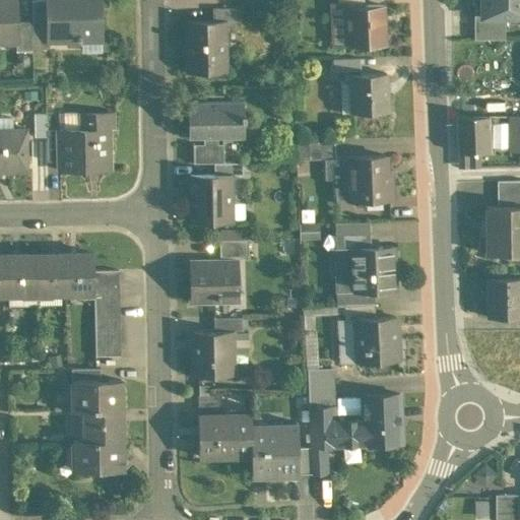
[(15,0),(0,0),(0,41),(15,41),(17,41),(16,21),(15,0)]
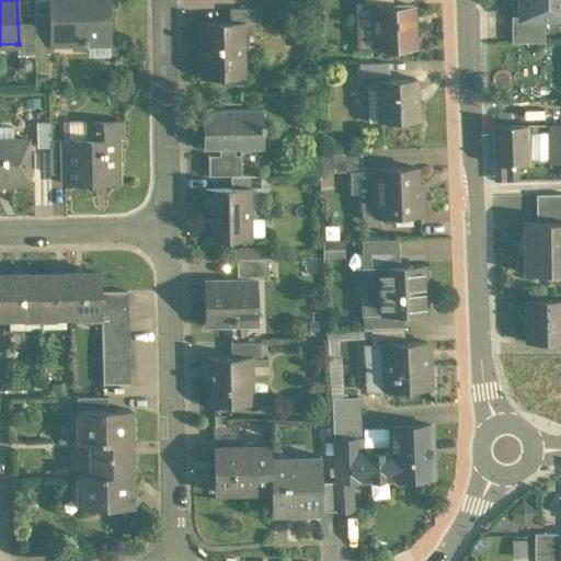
[(50,0),(33,0),(34,22),(35,31),(52,30),(50,0)]
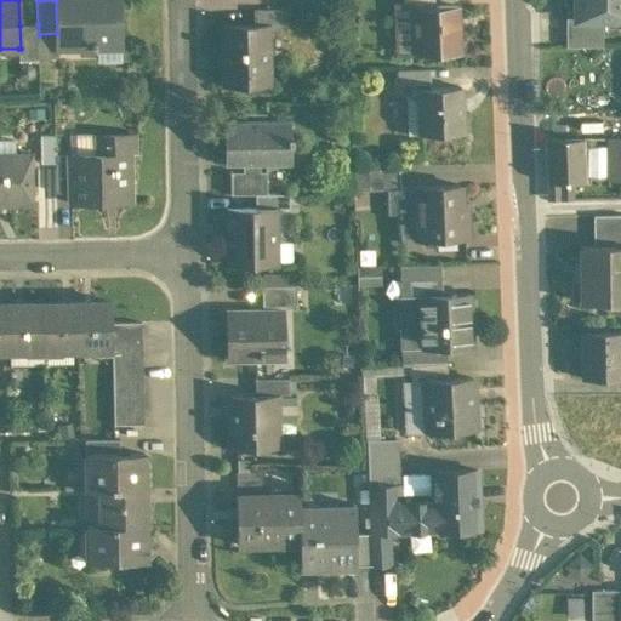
[(119,0),(56,0),(57,33),(57,34),(57,47),(98,46),(120,46),(119,0)]
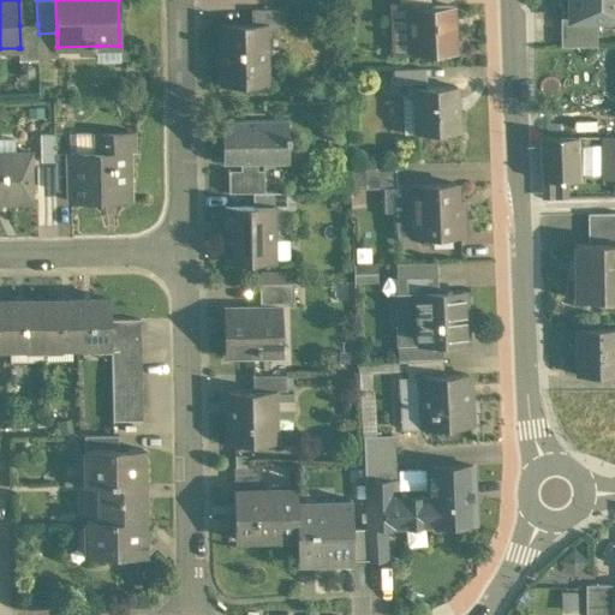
[(614,0),(568,0),(569,18),(569,19),(597,19),(614,18),(614,0)]
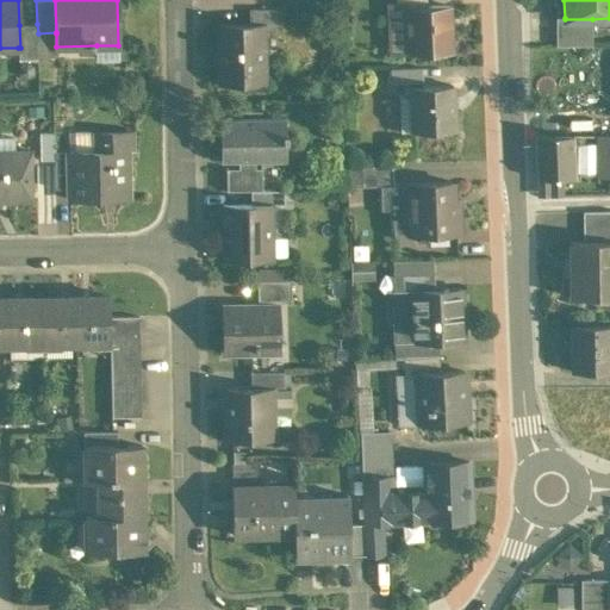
[(396,55),(410,54),(408,7),(425,6),(424,1),(398,2),(393,2),(396,55)]
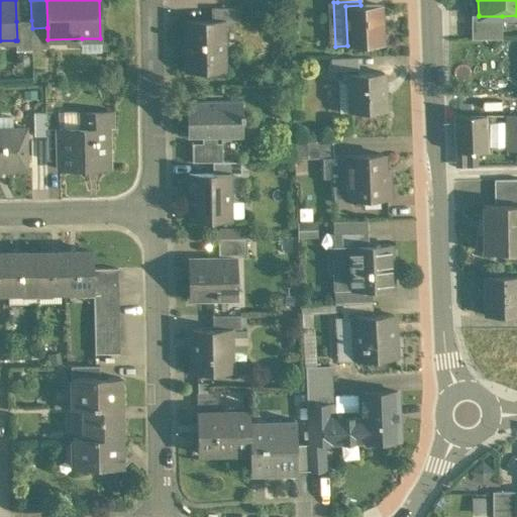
[(360,5),(345,6),(347,45),(383,44),(382,25),(380,25),(378,5),(360,5)]
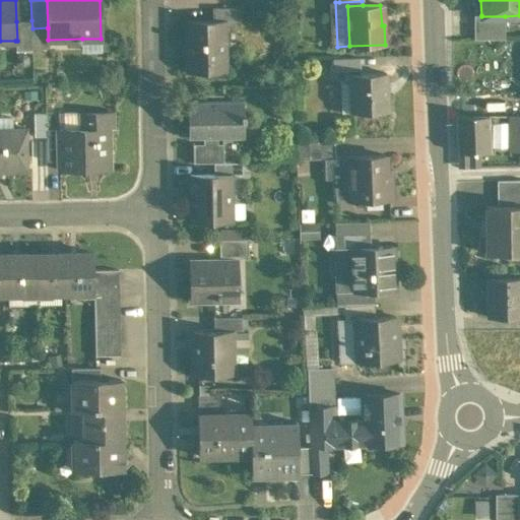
[(239,6),(212,7),(213,20),(224,20),(224,21),(240,20),(239,6)]
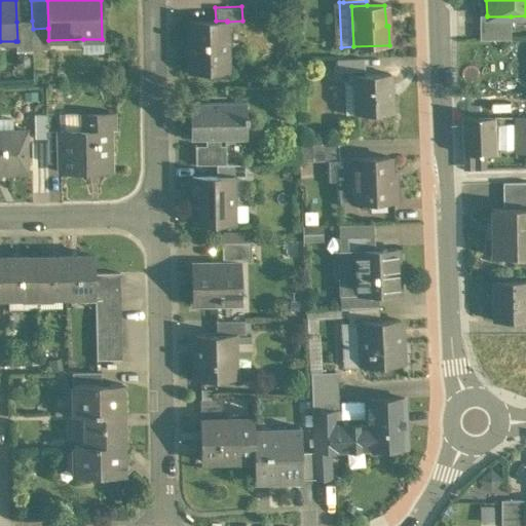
[(511,16),(487,16),(487,15),(480,15),(480,39),(511,39),(511,16)]
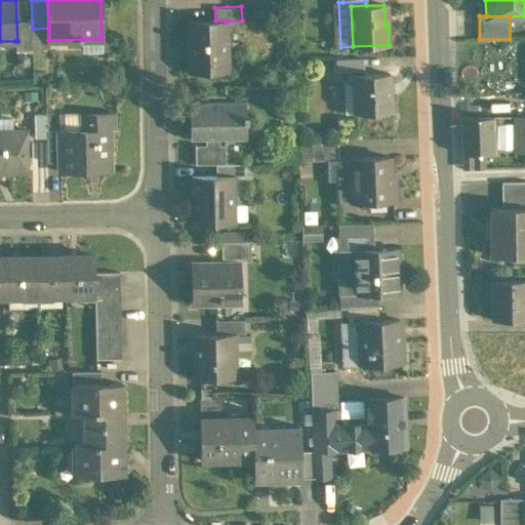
[(33,29),(32,21),(16,22),(17,41),(15,41),(16,49),(33,49),(33,29)]
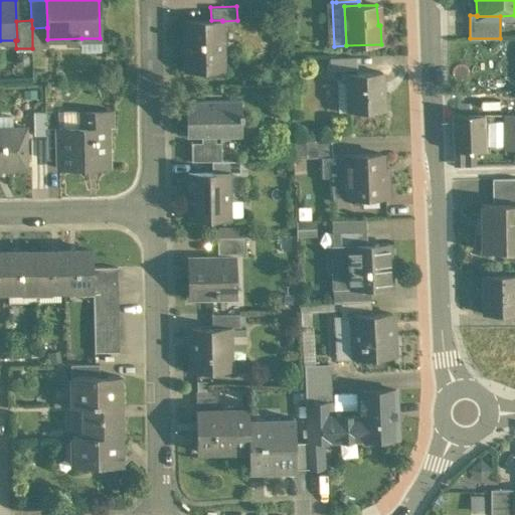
[(211,20),(185,21),(186,70),(223,69),(222,21),(222,20),(211,20)]
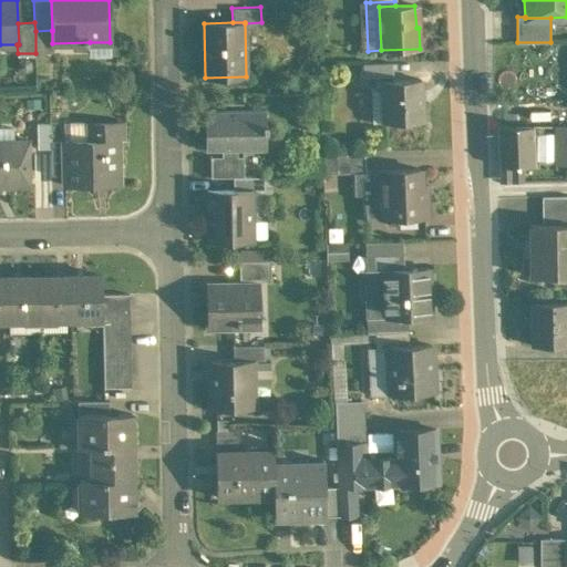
[(52,43),(52,31),(35,31),(35,53),(52,53),(52,43)]
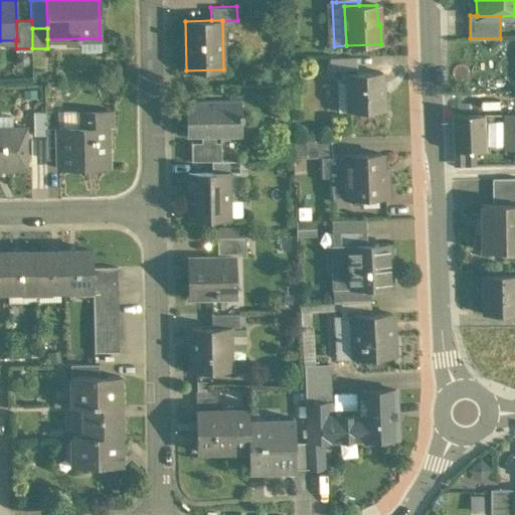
[(81,38),(81,51),(101,51),(100,38),(81,38)]
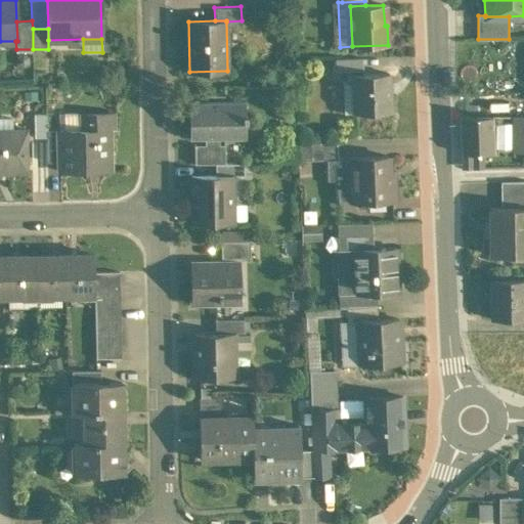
[(362,58),(336,58),(337,71),(363,70),(362,58)]
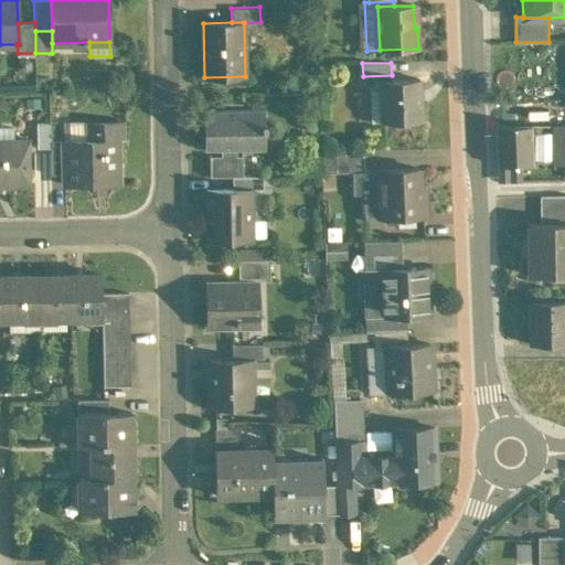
[(419,78),(381,81),(382,123),(422,120),(419,78)]
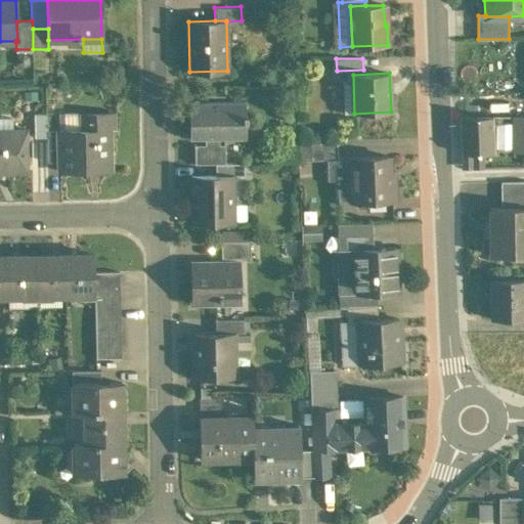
[(245,101),(189,102),(190,138),(246,137),(246,125),(247,125),(247,114),(245,114),(245,101)]
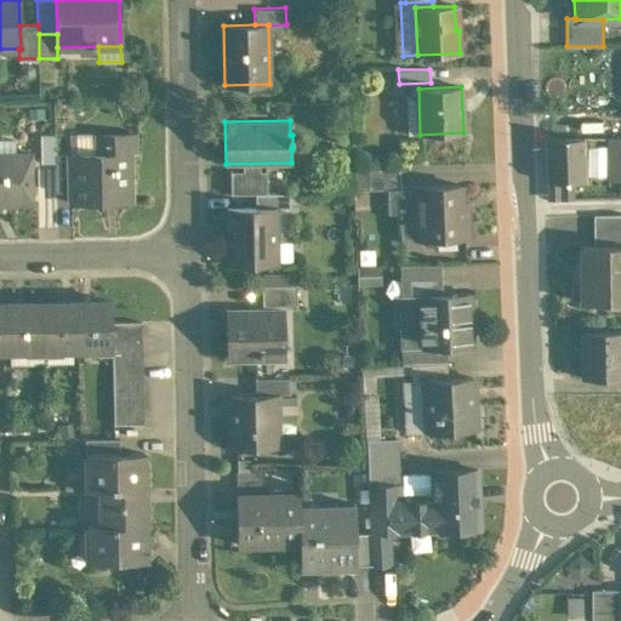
[(129,134),(97,135),(97,154),(70,154),(70,192),(70,203),(107,201),(107,200),(130,199),(129,134)]
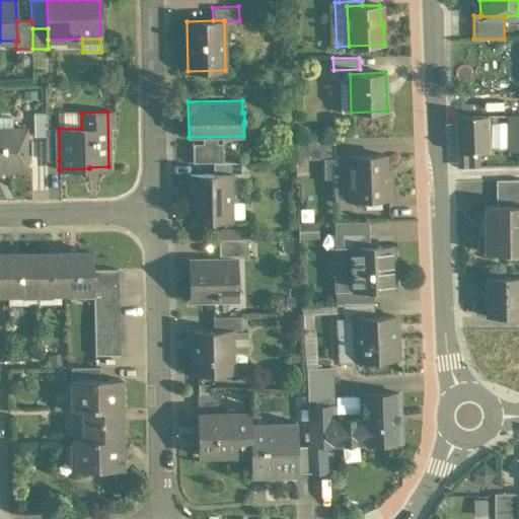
[(47,129),(46,113),(33,113),(34,136),(47,136),(47,129)]
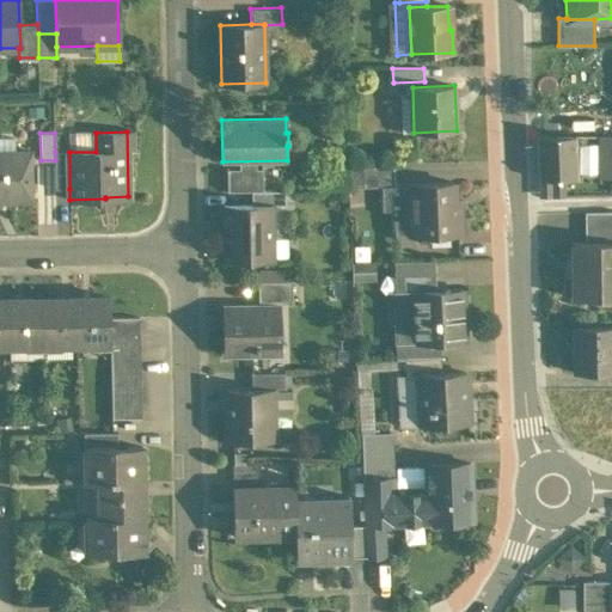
[(575,178),(575,135),(538,136),(538,178),(575,178)]
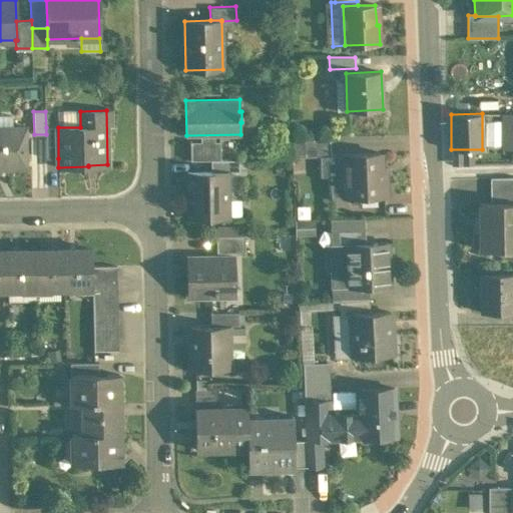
[(512,113),(503,113),(503,148),(511,148),(512,148),(512,113)]
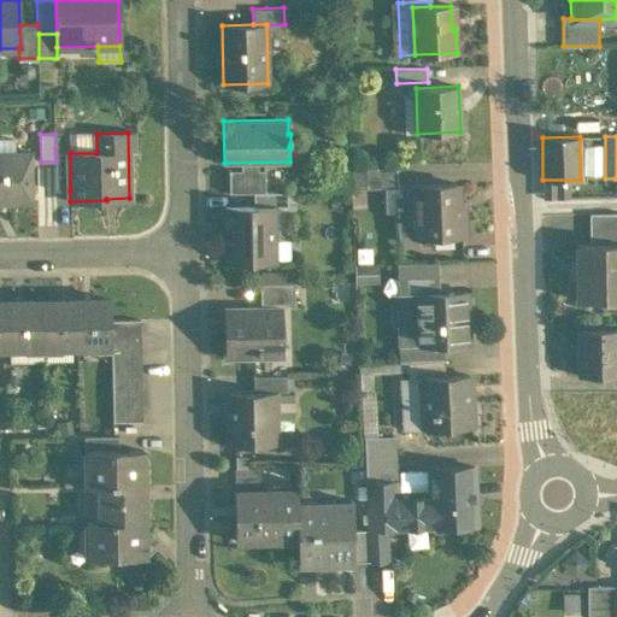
[(30,153),(0,153),(0,203),(31,203),(30,153)]
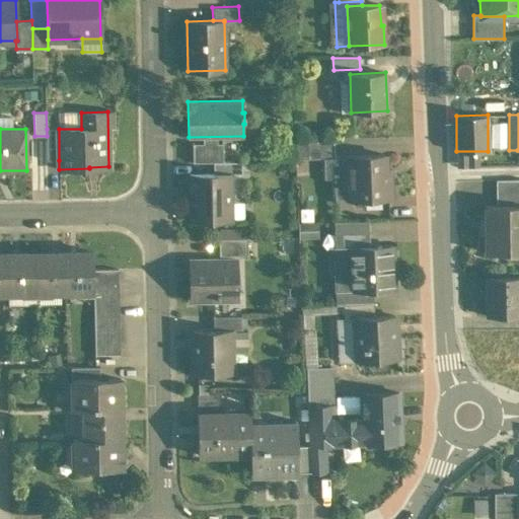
[(59,129),(47,129),(47,136),(47,160),(59,160),(59,129)]
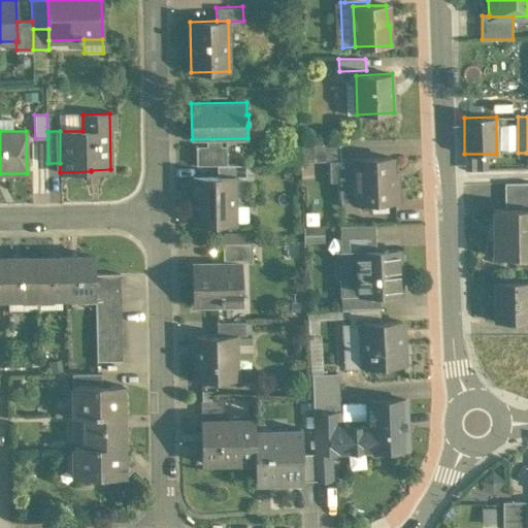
[(339,143),(312,144),(314,162),(332,161),(340,160),(339,143)]
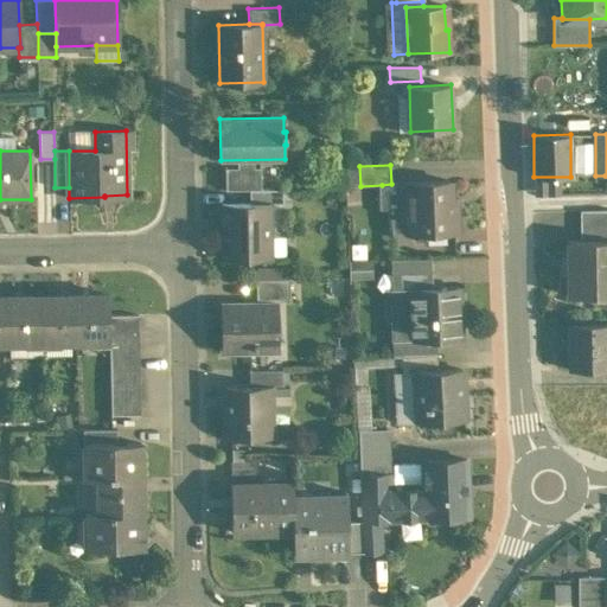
[(261,166),(225,166),(225,190),(249,190),(261,190),(261,166)]
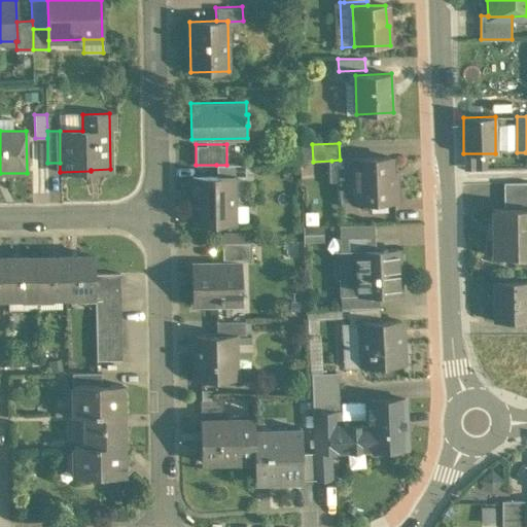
[(390,156),(353,159),(354,181),(340,181),(341,203),(355,203),(396,201),(395,182),(391,182),(390,156)]
